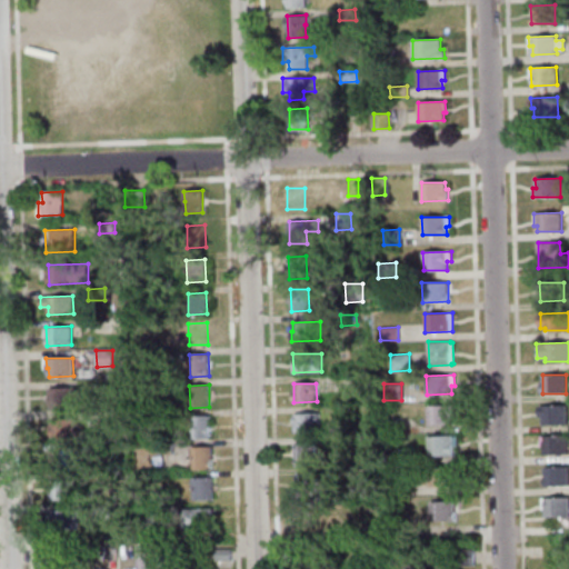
[(75,388),(76,406),(50,407),(50,399),(49,399),(49,388),(75,388)]
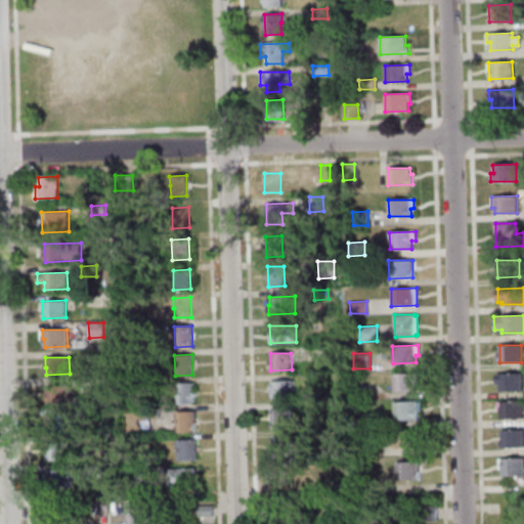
[(522,373),(522,390),(499,390),(499,384),(497,384),(496,374),(522,373)]
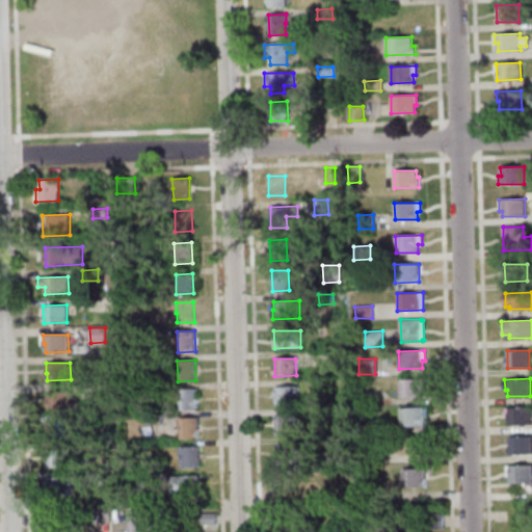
[(426,389),(423,389),(423,396),(400,397),(399,379),(425,379),(426,389)]
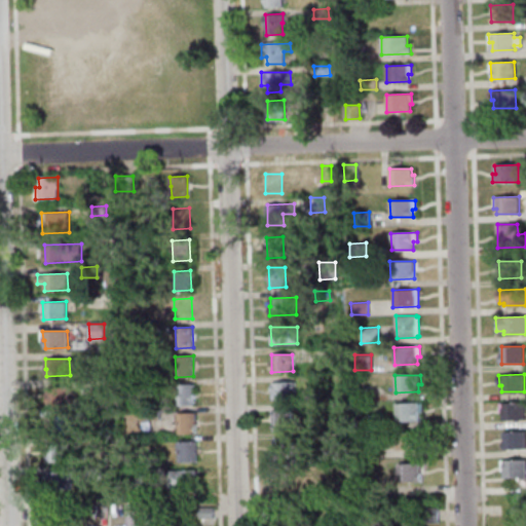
[(141,391),(141,382),(154,381),(154,391),(141,391)]
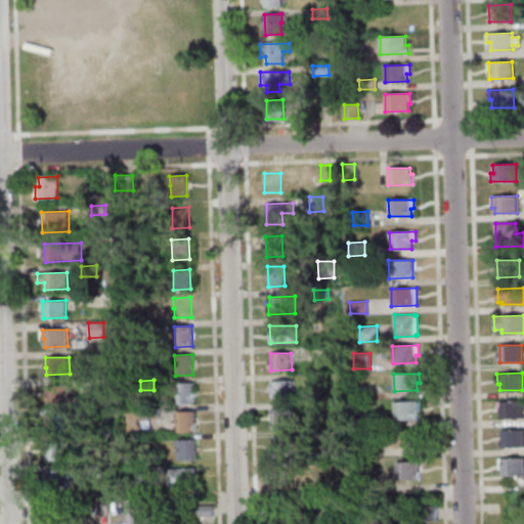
[(270,381),(293,381),(293,398),(270,398),(270,381)]
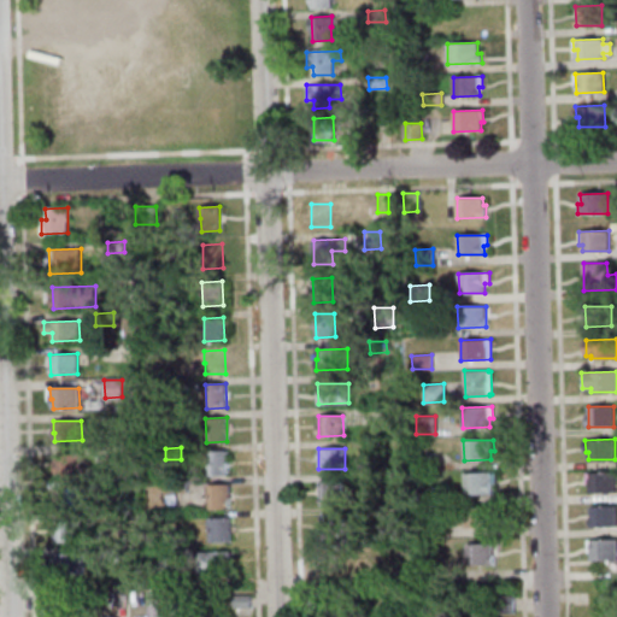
[(228,475),(207,476),(207,451),(227,451),(228,475)]
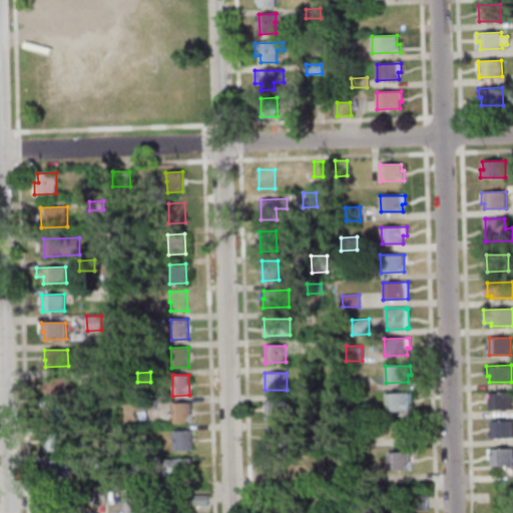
[(43,386),(46,386),(46,378),(69,378),(69,394),(43,395),(43,386)]
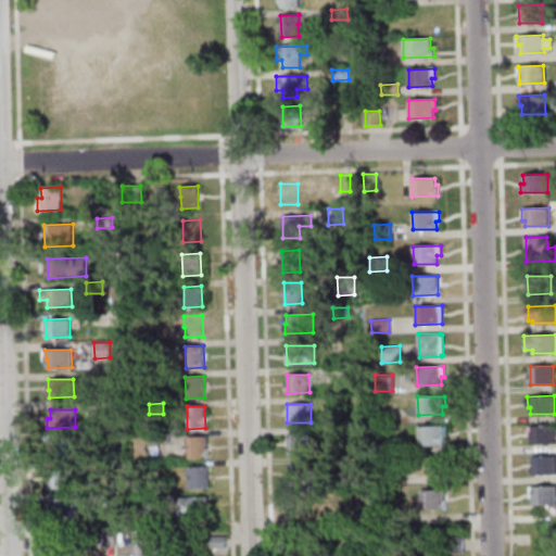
[(417,427),(446,426),(446,436),(443,436),(443,445),(418,445),(417,427)]
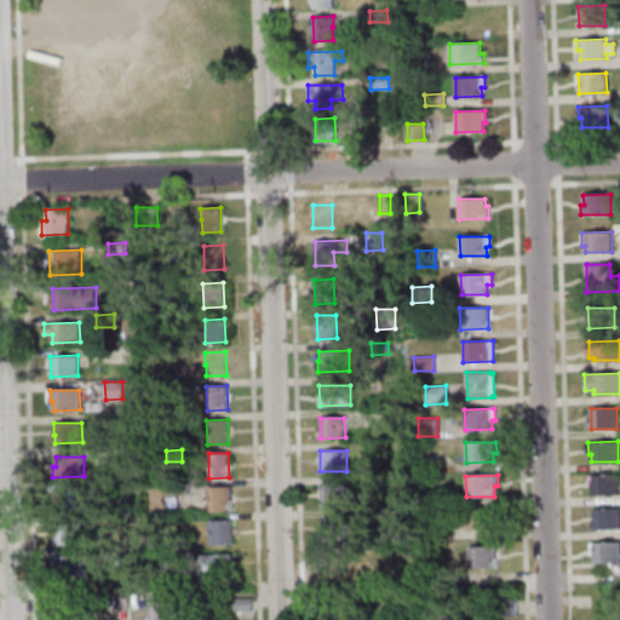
[(591,475),(618,475),(618,494),(591,495),(591,475)]
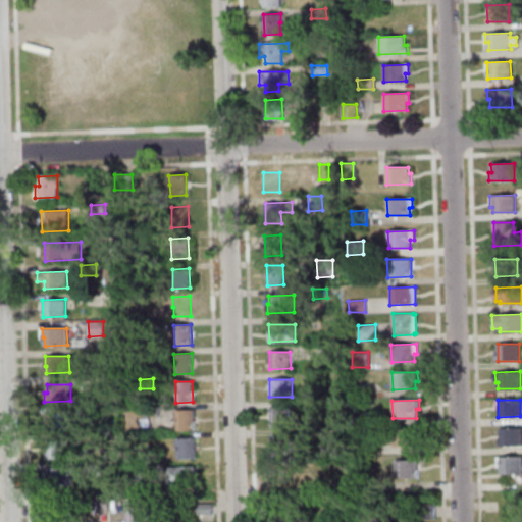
[(158,416),(144,417),(144,407),(158,406),(158,416)]
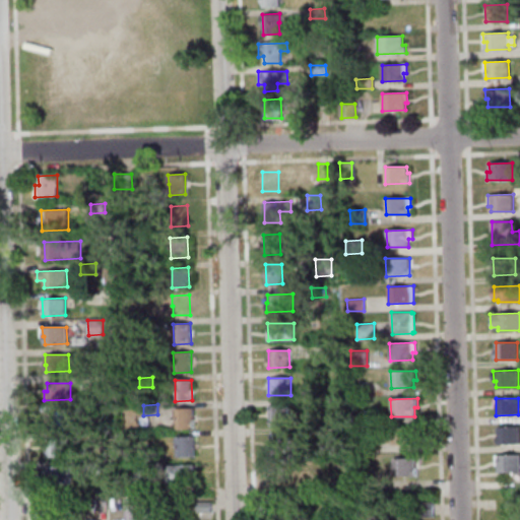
[(269,405),(286,404),(286,426),(269,426),(269,405)]
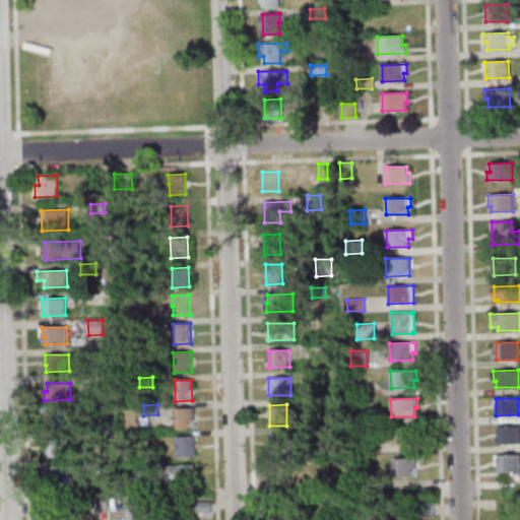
[(176,429),(176,408),(192,408),(193,429),(176,429)]
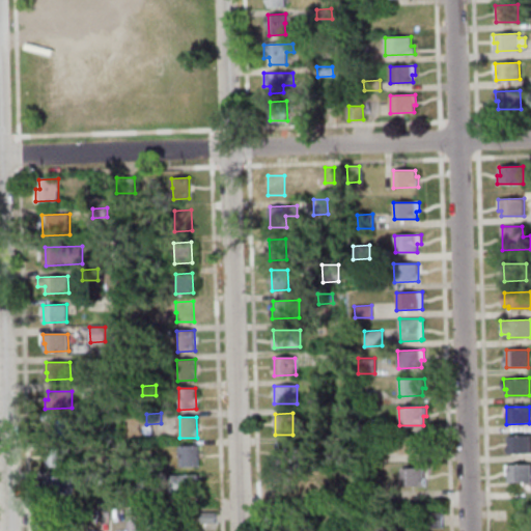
[(358,432),(358,419),(372,419),(372,432),(358,432)]
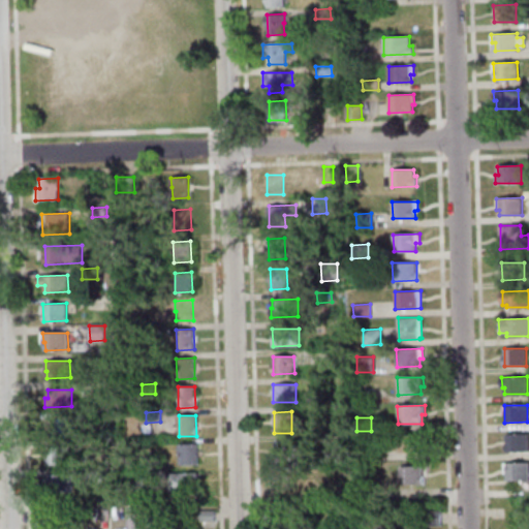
[(70,418),(71,436),(48,436),(47,418),(70,418)]
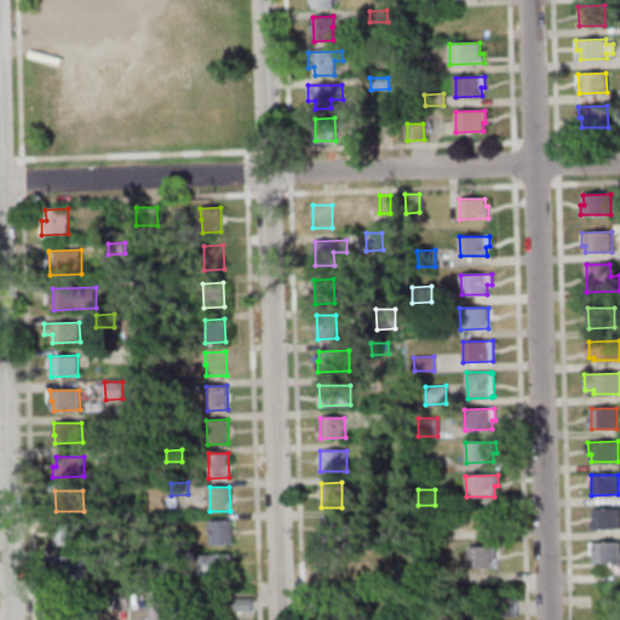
[(497,509),(498,521),(494,521),(494,529),(468,529),(466,510),(497,509)]
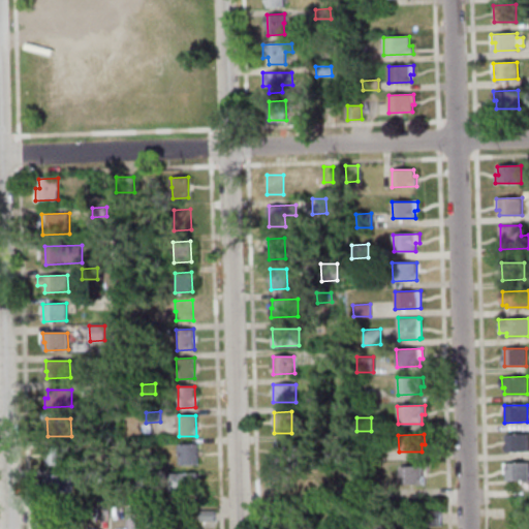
[(528,434),(528,450),(506,452),(506,434),(528,434)]
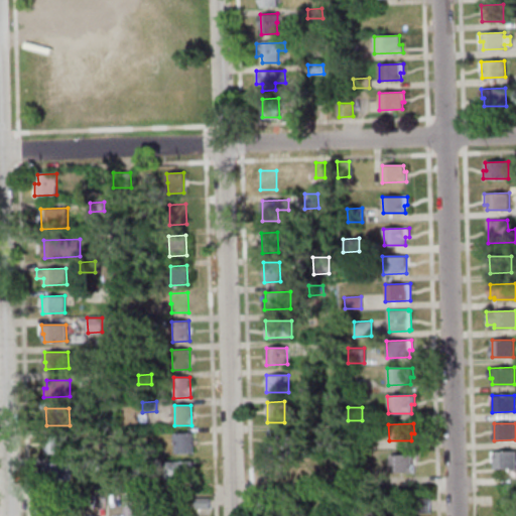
[(285,429),(285,449),(268,449),(268,429),(285,429)]
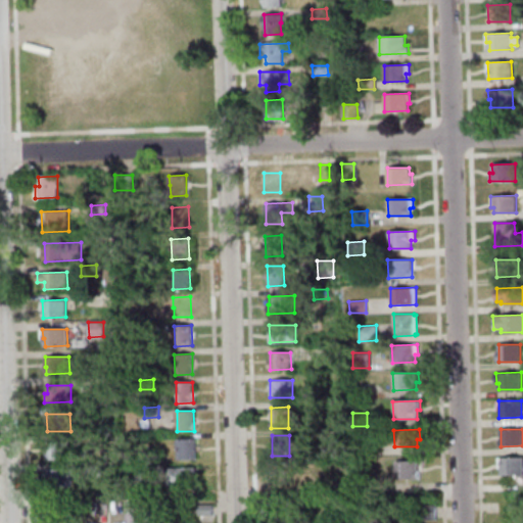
[(195,459),(178,460),(177,439),(195,438),(195,459)]
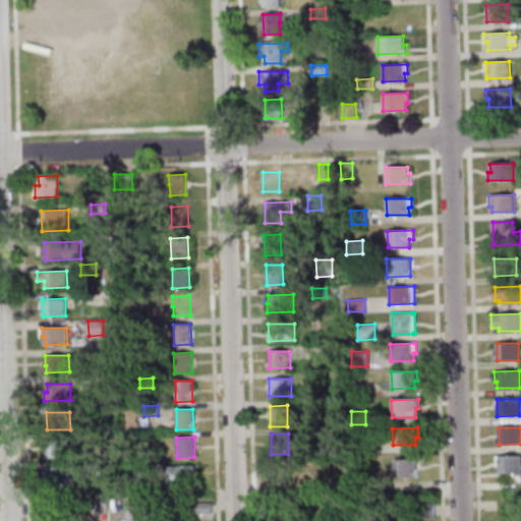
[(45,440),(69,440),(69,457),(46,458),(45,440)]
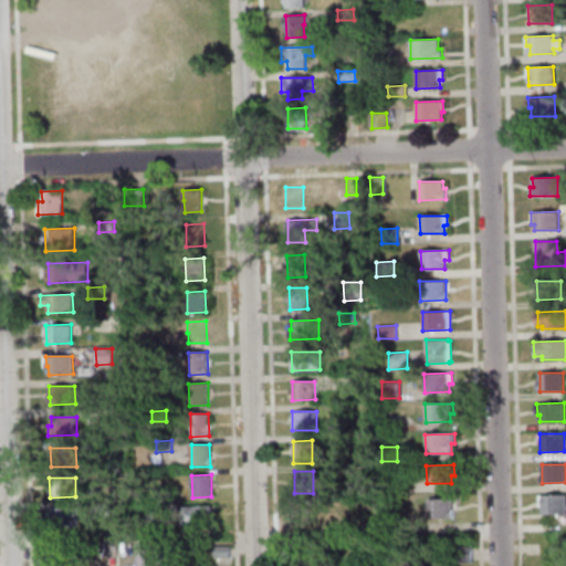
[(538,496),(565,495),(565,513),(542,513),(542,505),(538,505),(538,496)]
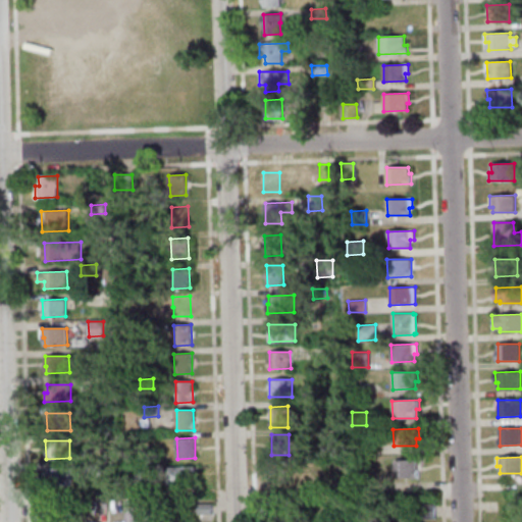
[(394,477),(394,461),(416,460),(417,476),(394,477)]
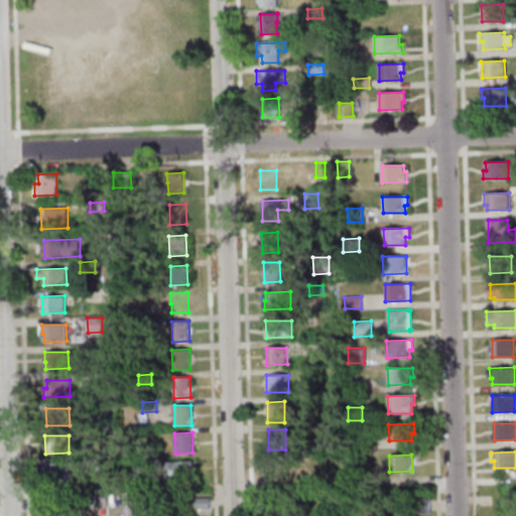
[(84,459),(100,458),(101,468),(85,468),(84,459)]
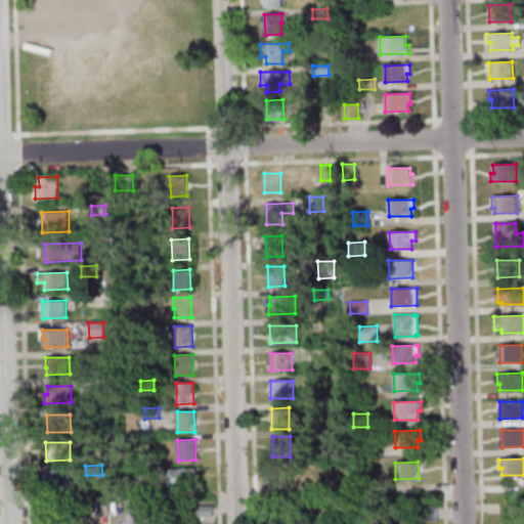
[(291,465),(291,484),(273,485),(272,465),(291,465)]
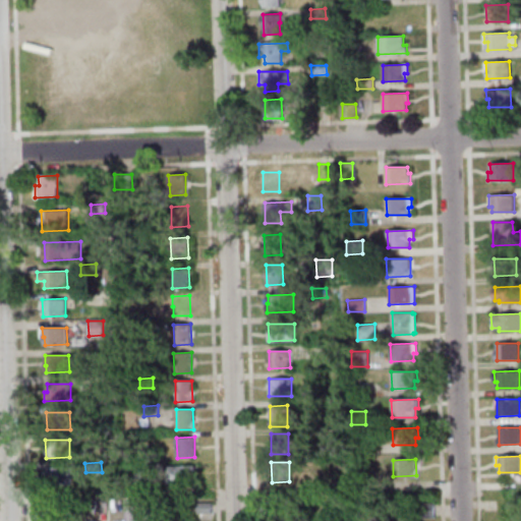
[(168,482),(167,466),(193,465),(194,482),(168,482)]
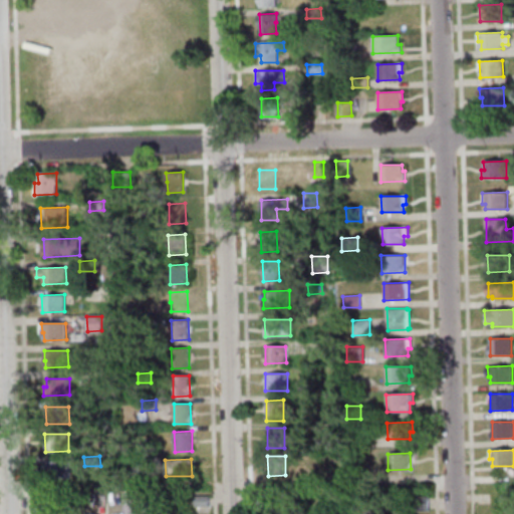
[(68,478),(45,478),(44,462),(67,461),(68,478)]
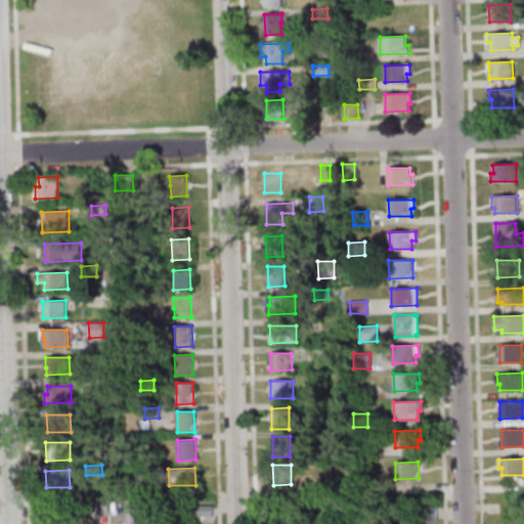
[(199,516),(198,506),(211,506),(211,516),(199,516)]
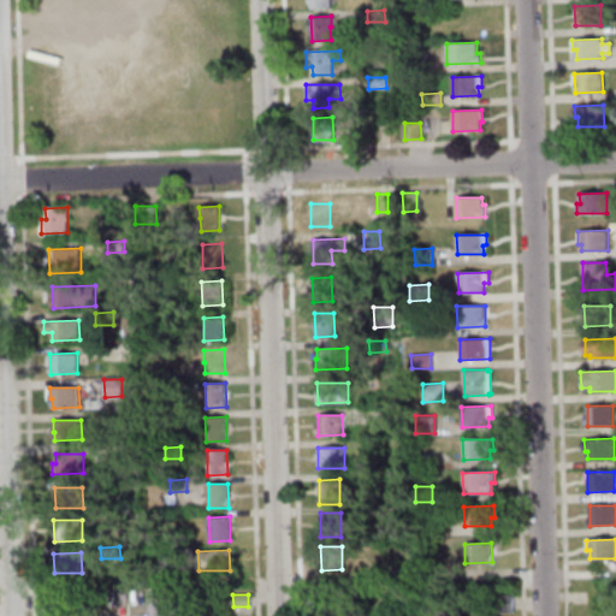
[(349,611),(349,596),(361,594),(361,611),(349,611)]
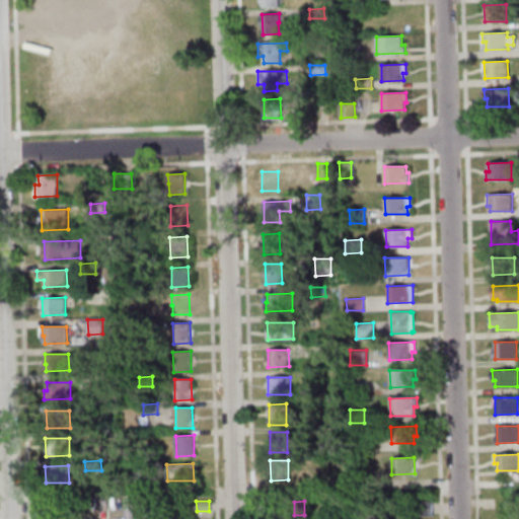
[(432,516),(416,516),(416,502),(431,501),(432,516)]
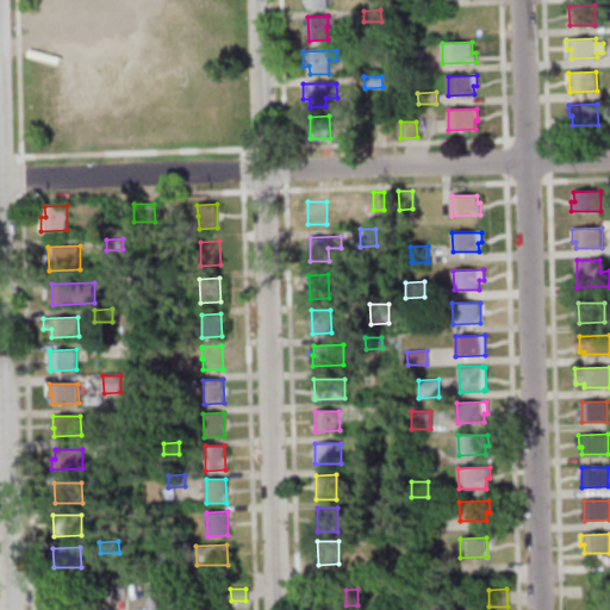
[(145,609),(145,592),(156,591),(157,609),(145,609)]
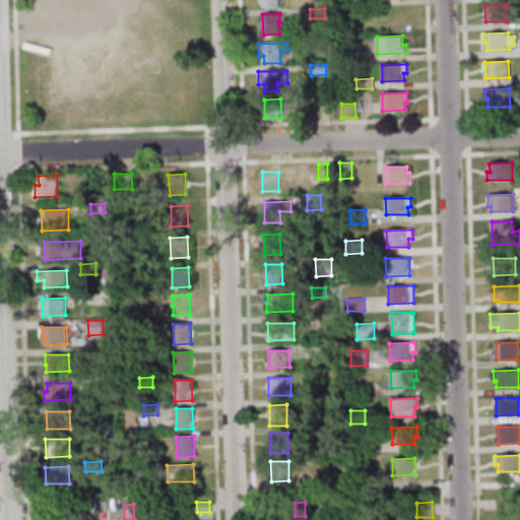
[(144,519),(144,506),(159,505),(159,519),(144,519)]
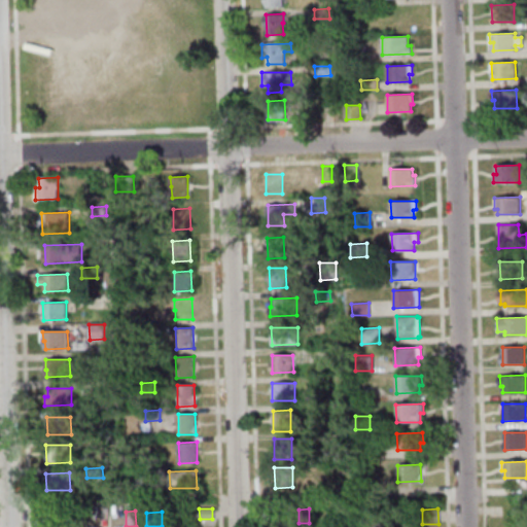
[(33,526),(32,514),(46,513),(46,526),(33,526)]
